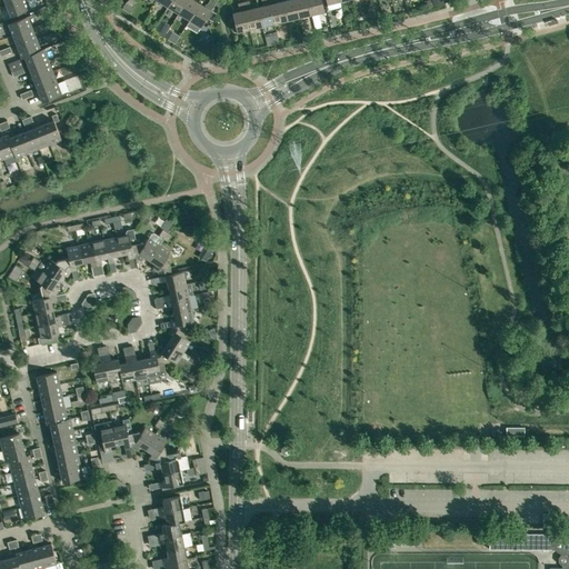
[(30,9),(26,0),(18,0),(6,5),(10,16),(30,9)]
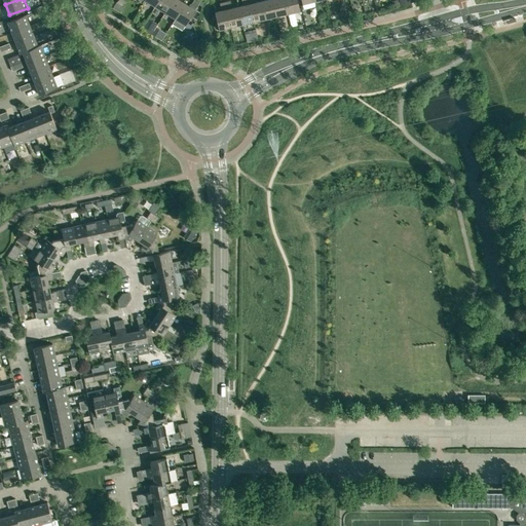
[(158,0),(155,6),(165,12),(173,0),(158,0)]
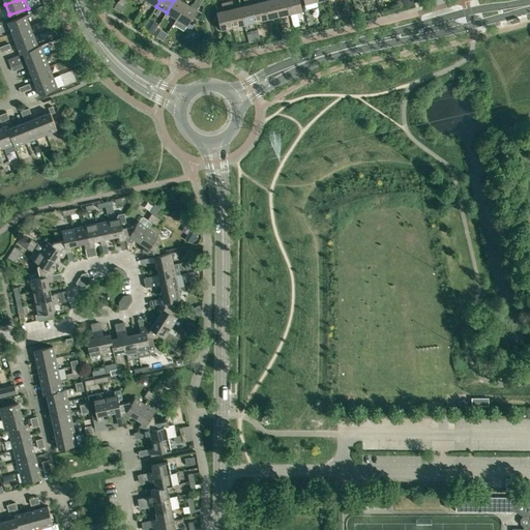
[(181,0),(174,0),(167,12),(177,19),(186,3),(181,0)]
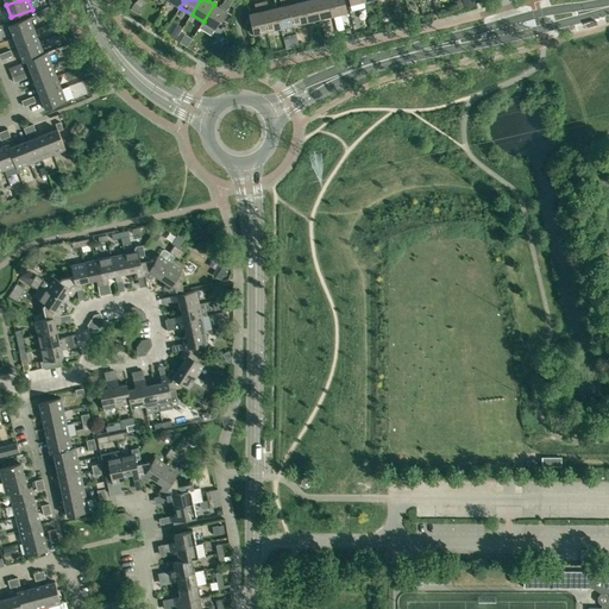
[(320,18),(315,0),(306,0),(302,1),(307,22),(320,18)]
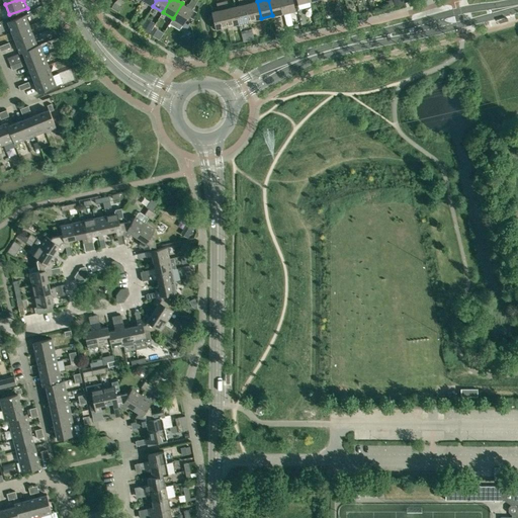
[(280,0),(268,0),(272,15),(284,13),(280,0)]
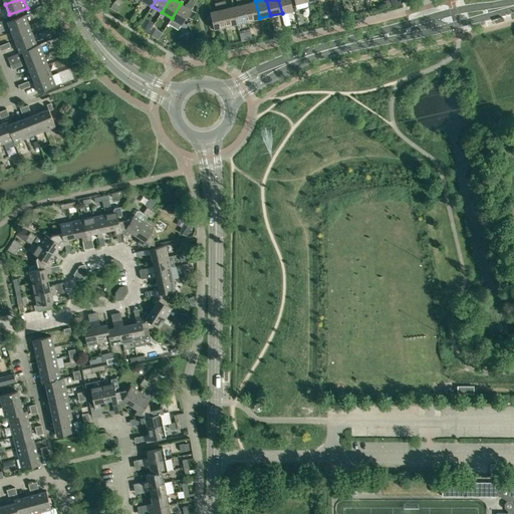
[(290,0),(278,0),(282,13),(293,10),(290,0)]
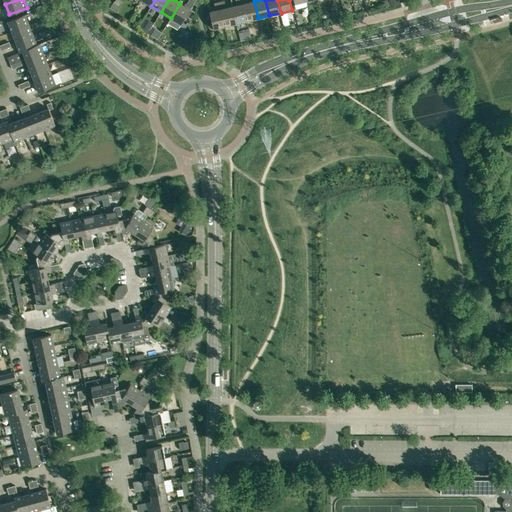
[(254,1),(243,4),(247,21),(258,18),(254,1)]
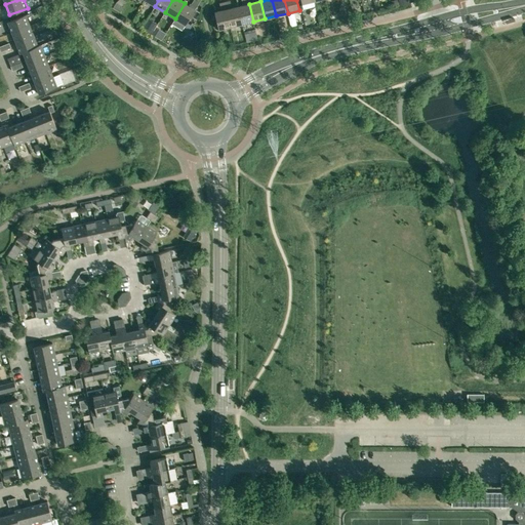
[(185,3),(175,18),(172,24),(182,30),(185,25),(186,25),(195,9),(185,3)]
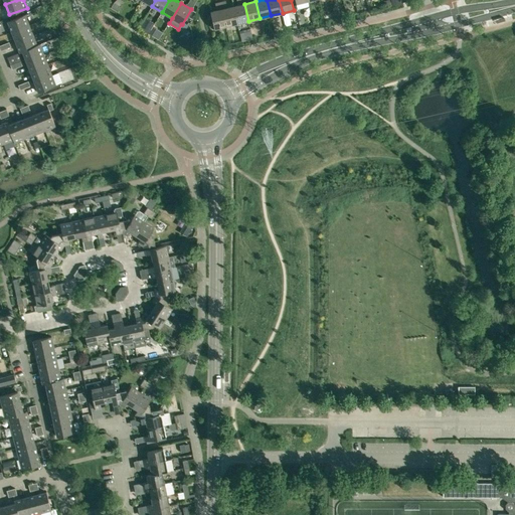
[(121,7),(114,4),(111,8),(118,12),(121,7)]
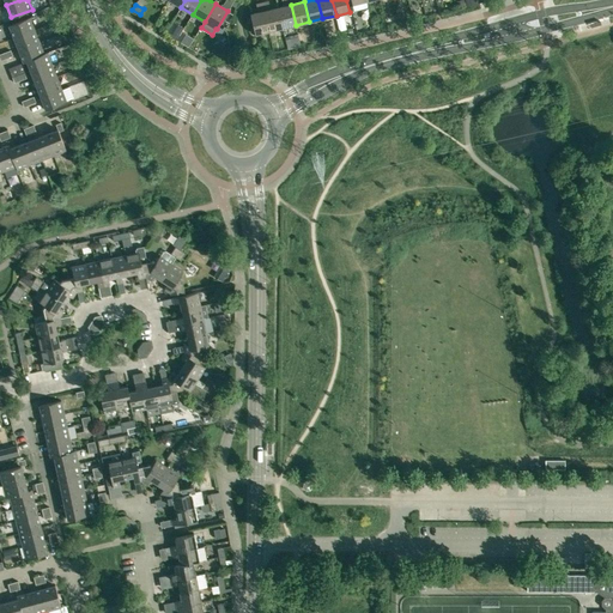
[(296,25),(291,5),(278,7),(283,28),(296,25)]
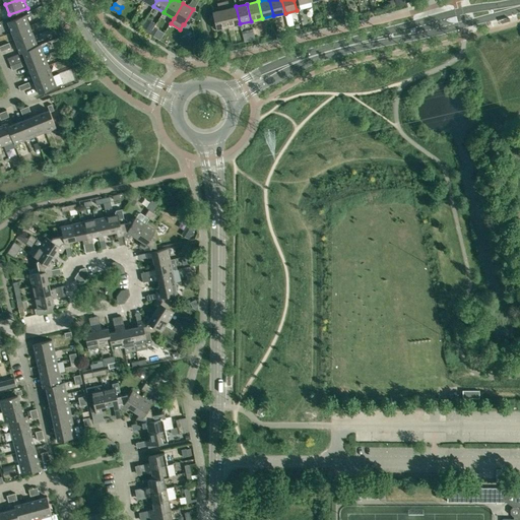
[(236,6),(223,9),(228,26),(240,23),(236,6)]
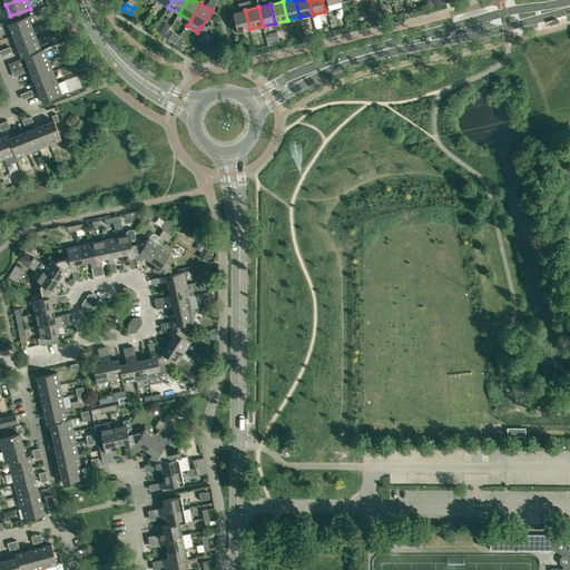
[(237,32),(249,29),(245,10),(233,13),(237,32)]
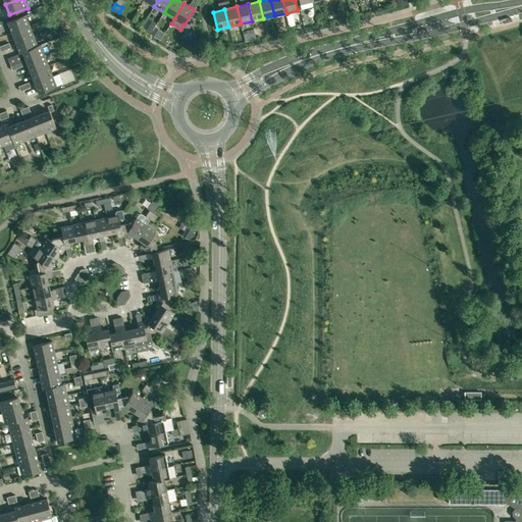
[(7,21),(11,31),(29,24),(25,14),(7,21)]
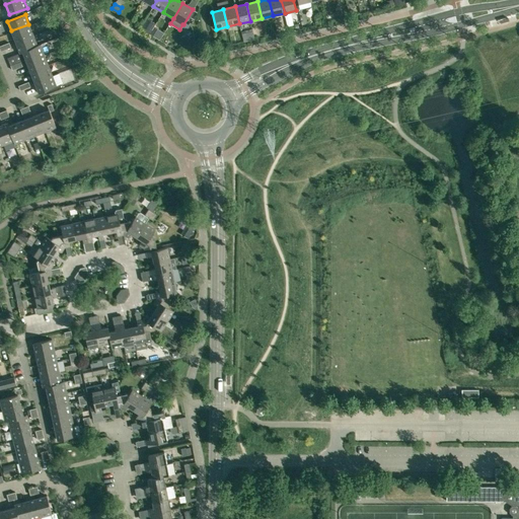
[(144,21),(140,27),(149,32),(153,26),(144,21)]
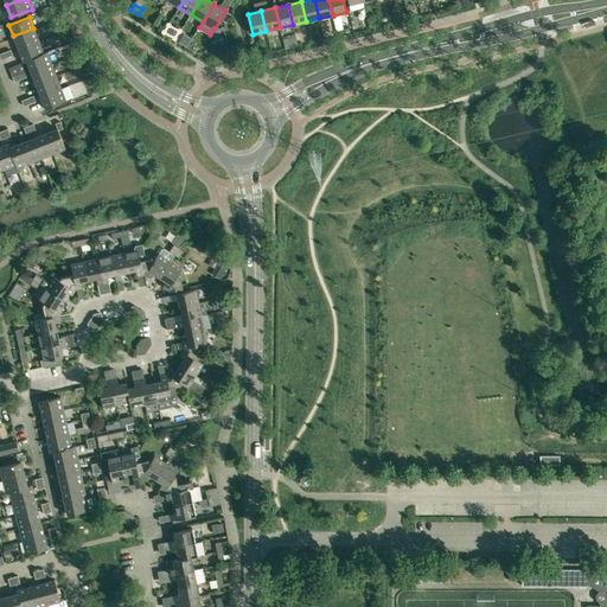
[(39,42),(33,29),(13,36),(18,50),(39,42)]
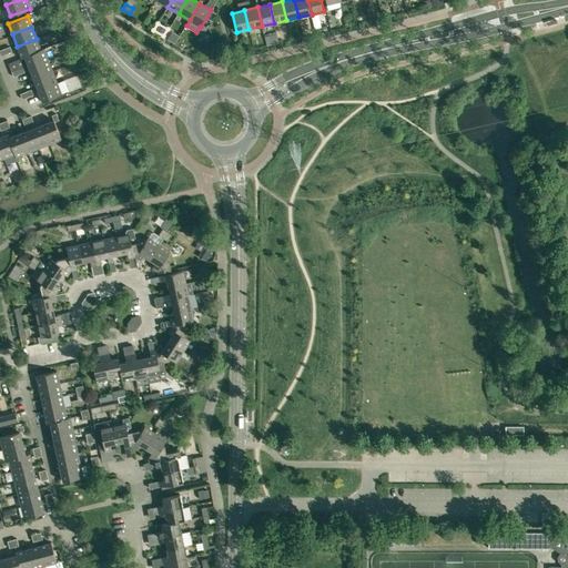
[(174,43),(175,43),(180,36),(169,29),(164,37),(163,37),(171,41),(172,42),(174,43)]
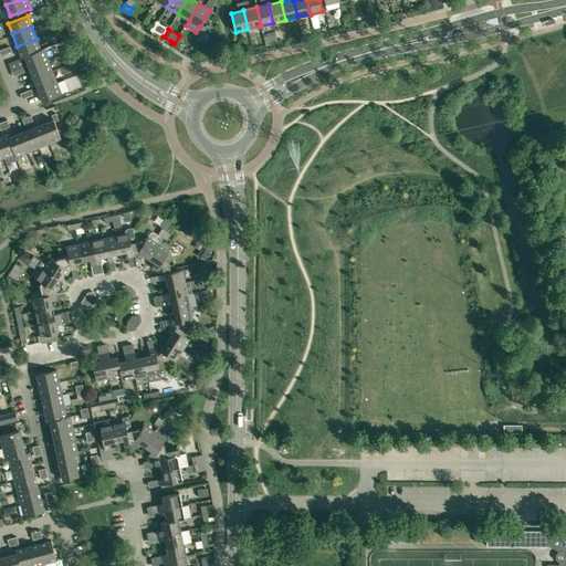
[(263,34),(265,45),(266,46),(278,43),(278,42),(275,31),(263,34)]
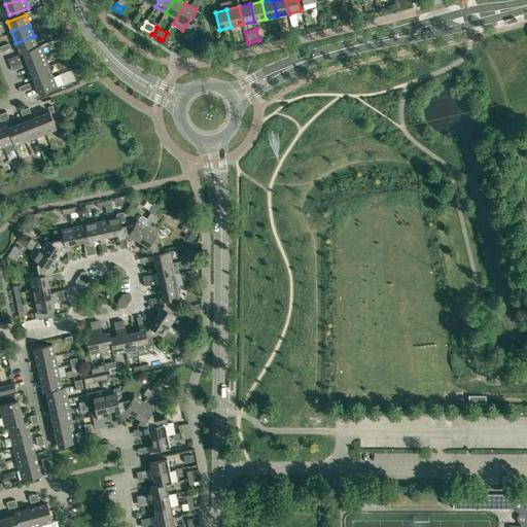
[(34,36),(15,43),(20,54),(37,46),(34,36)]
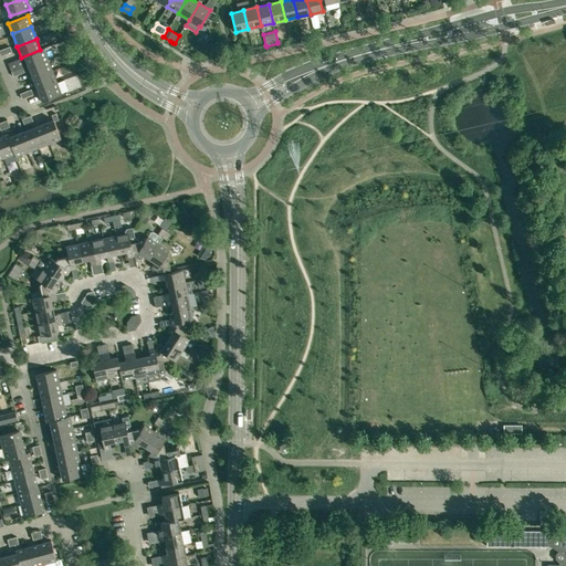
[(43,49),(40,50),(21,58),(24,58),(29,67),(48,60),(43,49)]
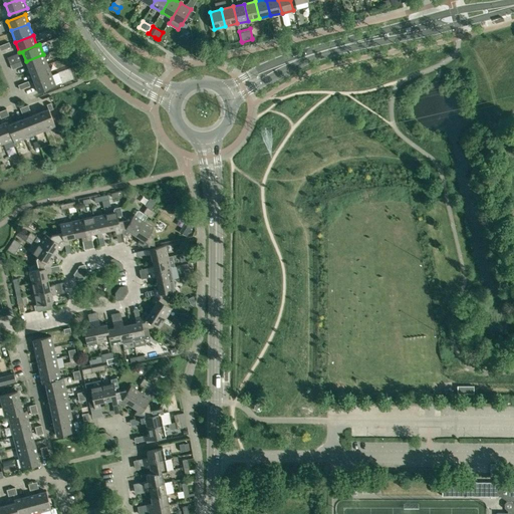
[(30,71),(47,65),(43,54),(26,61),(30,71)]
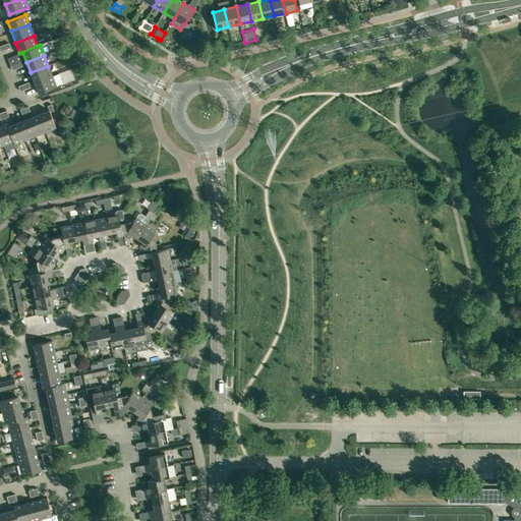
[(52,76),(48,66),(31,72),(35,83),(52,76)]
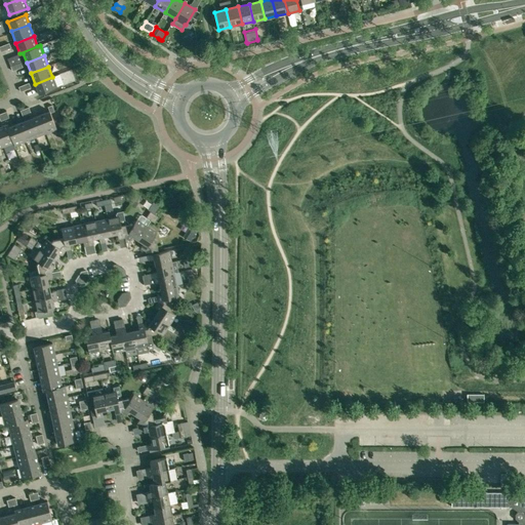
[(56,87),(52,77),(35,84),(39,94),(56,87)]
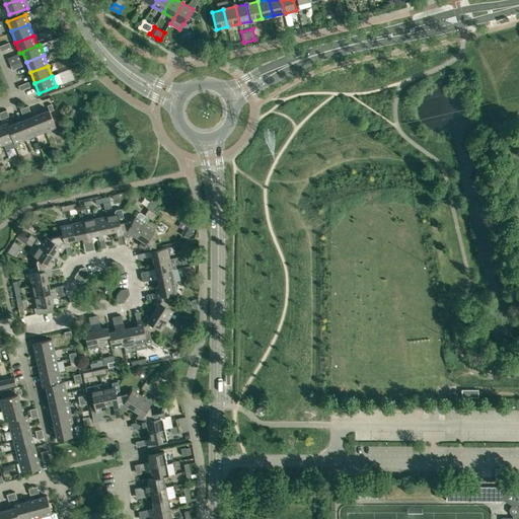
[(49,109),(39,114),(46,132),(56,128),(52,117),(58,114),(54,103),(47,105),(49,109)]
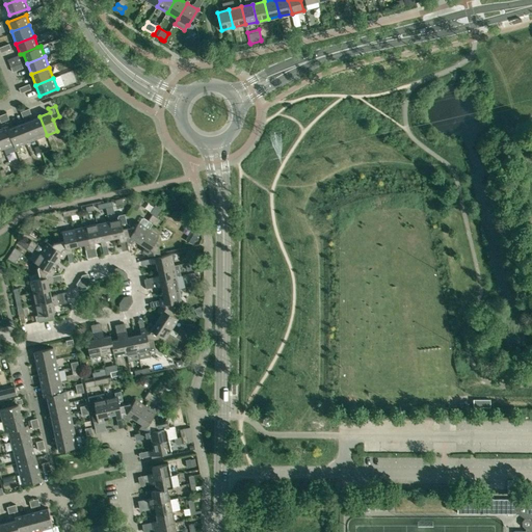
[(36,139),(47,135),(40,116),(29,121),(36,139)]
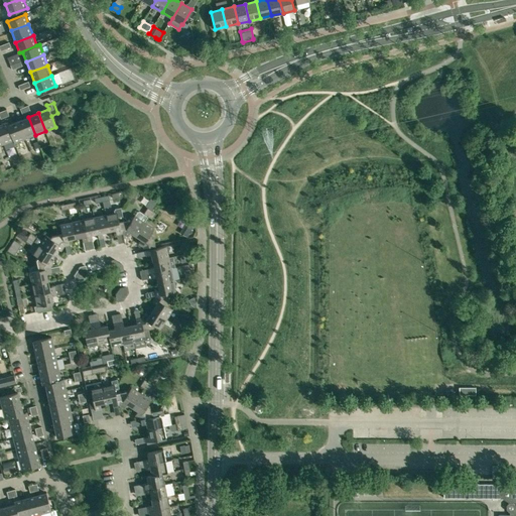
[(28,117),(18,121),(25,139),(35,135),(28,117)]
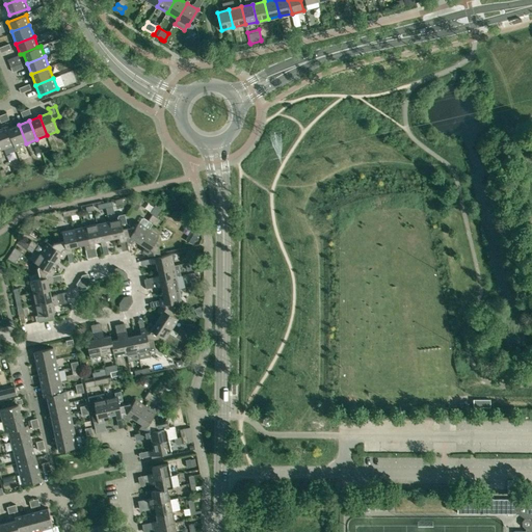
[(15,148),(26,143),(19,125),(8,129),(7,126),(6,127),(14,144),(15,148)]
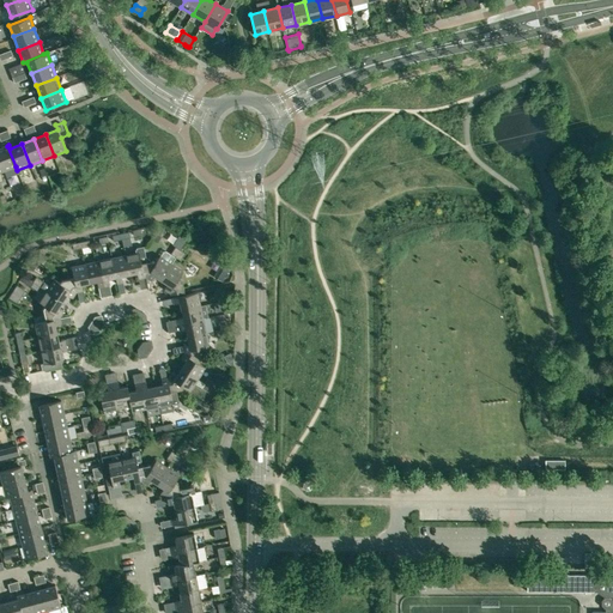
[(16,167),(7,146),(0,149),(0,161),(4,171),(16,167)]
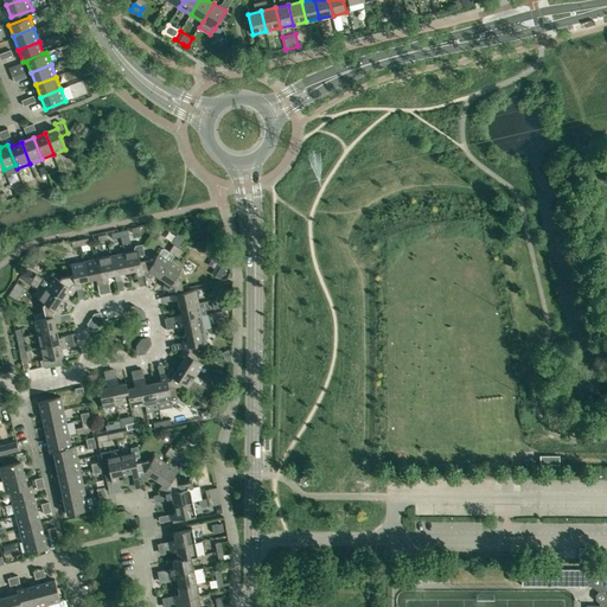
[(128,236),(127,230),(120,231),(121,237),(122,242),(129,241),(128,236)]
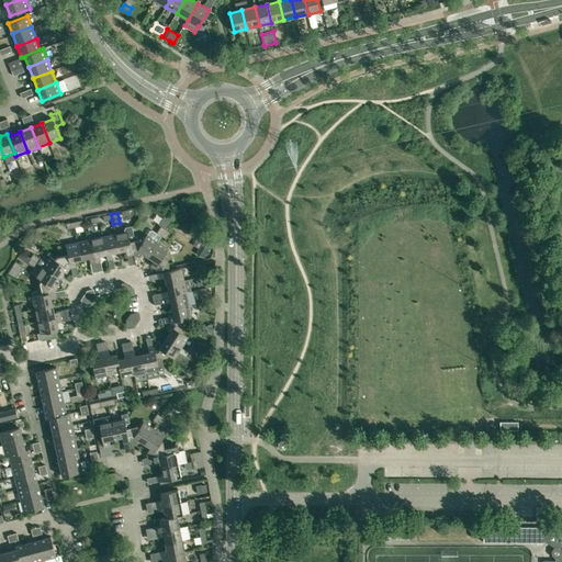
[(163,225),(161,226),(157,234),(161,236),(167,227),(163,225)]
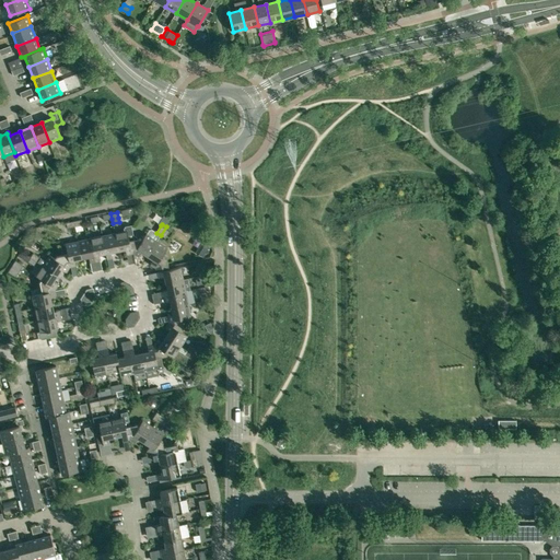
[(166,226),(161,235),(165,238),(170,231),(170,232),(173,226),(168,224),(166,226)]
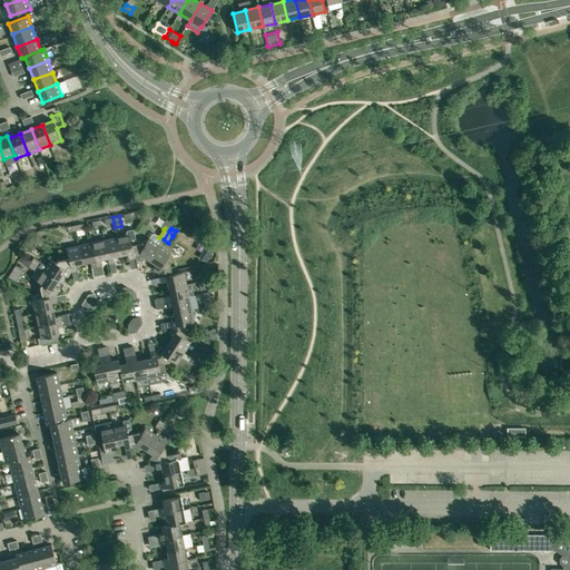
[(125,236),(117,237),(120,255),(127,254),(128,259),(135,258),(131,245),(136,244),(133,231),(126,232),(125,234),(125,236)]
